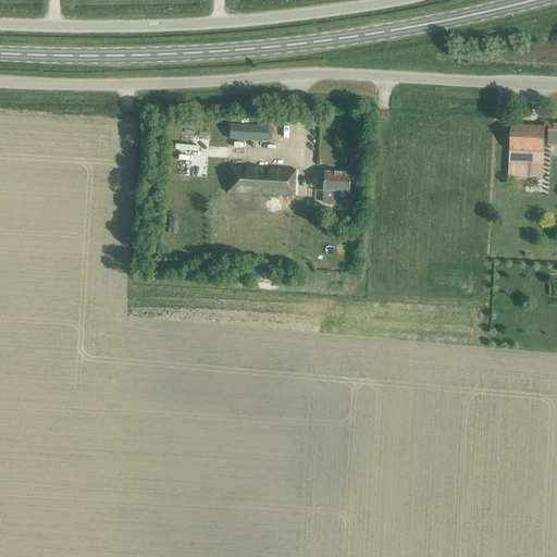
[(268,141),(269,126),(230,124),(229,139),(268,141)]
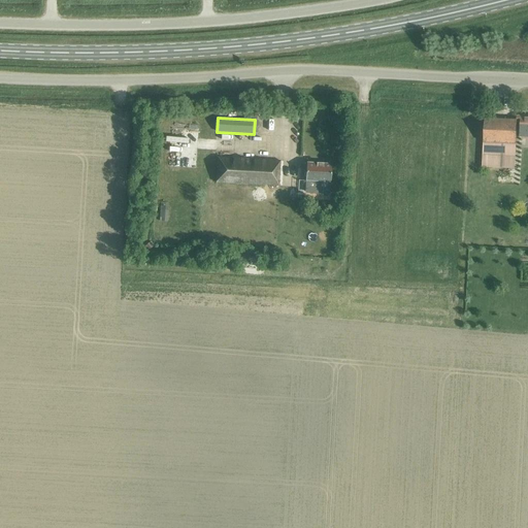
[(484,142),(482,167),(506,168),(506,156),(516,156),(516,144),(517,120),(514,120),(486,119),(485,119),(484,142)]
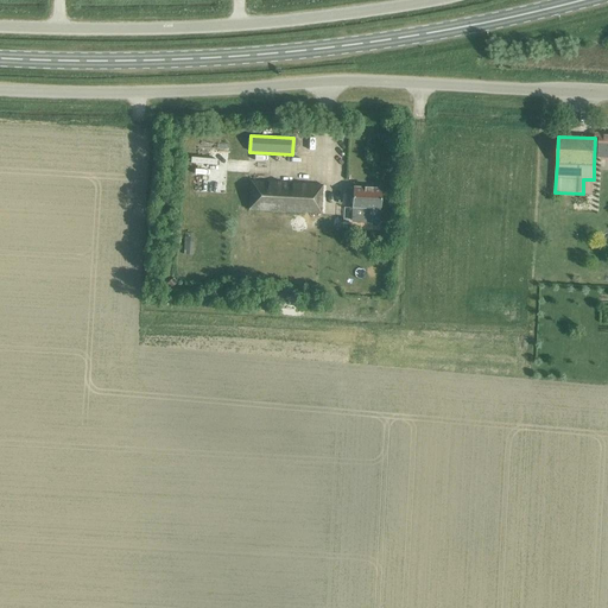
[(248,210),(322,215),(323,185),(251,181),(248,210)]
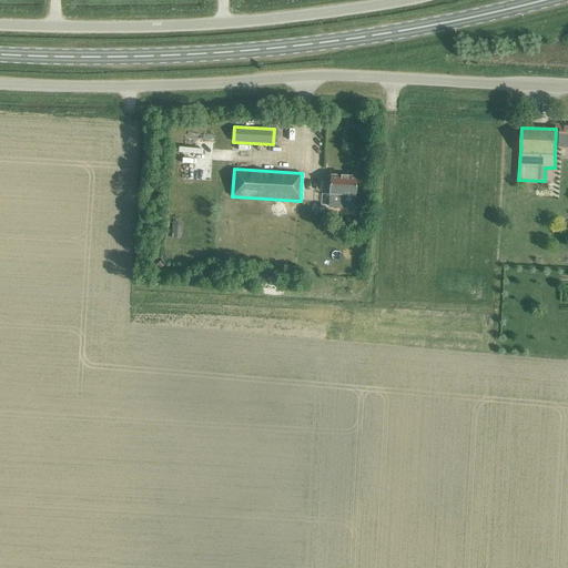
[(330,174),(328,205),(355,206),(356,176),(330,174)]
